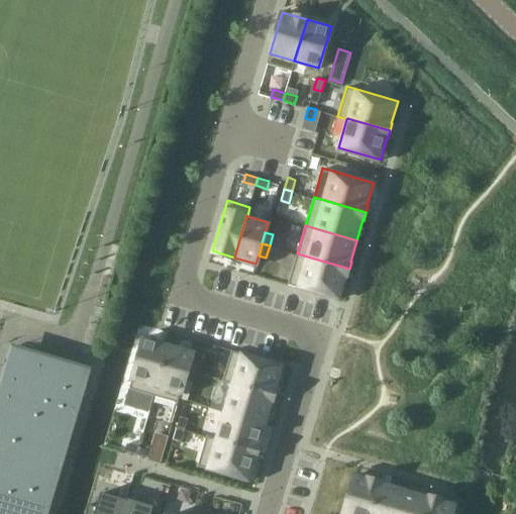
[(297,253),(289,283),(339,298),(346,276),(346,277),(349,269),(297,253)]
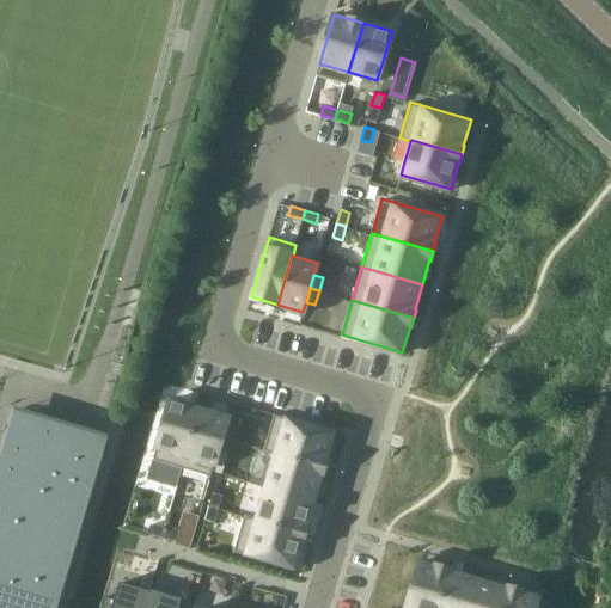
[(171,398),(153,459),(182,467),(200,406),(171,398)]
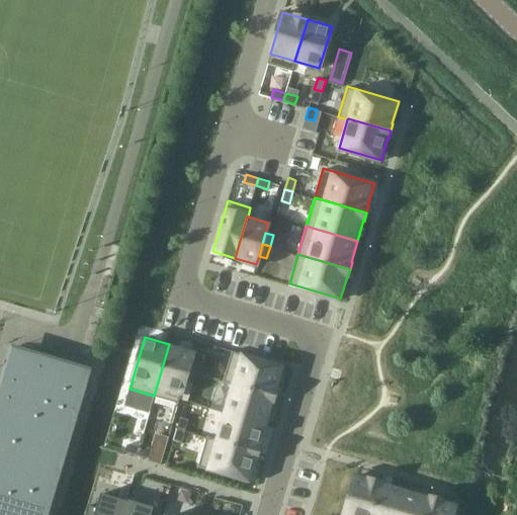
[(169,344),(154,396),(178,403),(193,351),(169,344)]
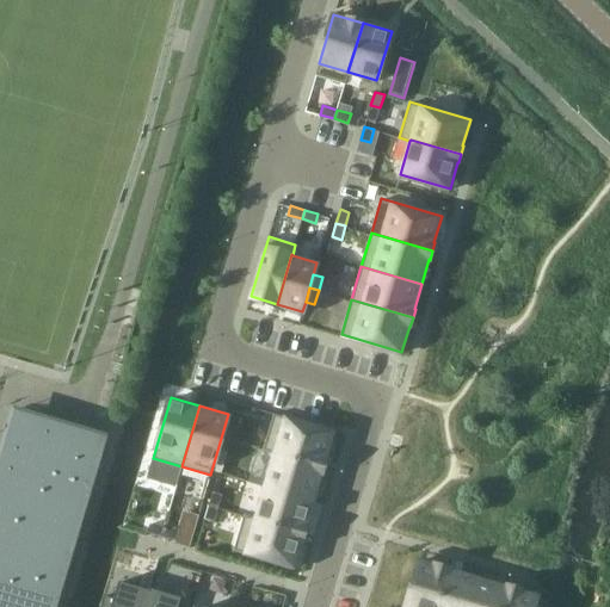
[(57,606),(109,435),(14,408),(0,457),(0,606),(57,606)]
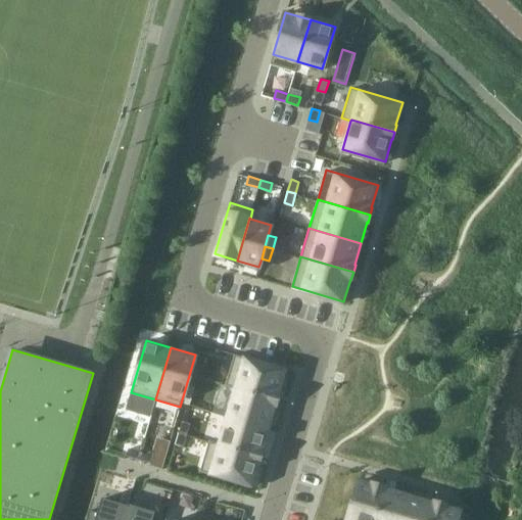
[(235,353),(226,384),(235,387),(235,386),(278,398),(281,391),(280,391),(286,369),(235,353)]
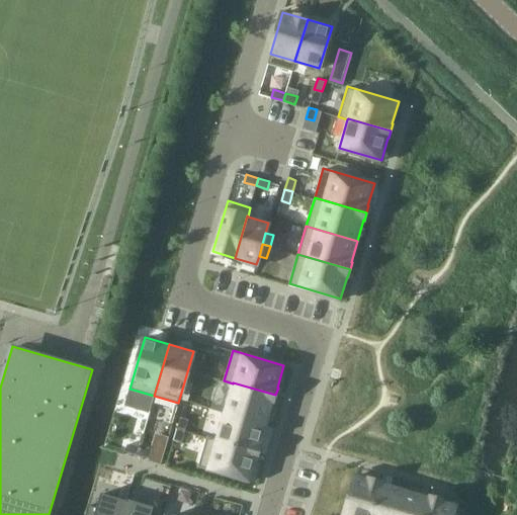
[(192,357),(189,369),(196,371),(200,360),(192,357)]
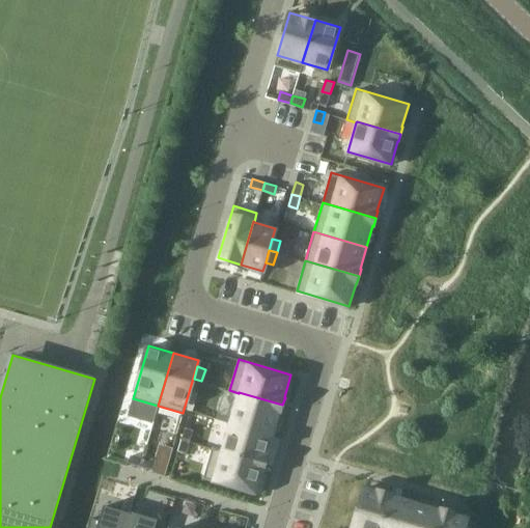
[(194,379),(190,391),(198,393),(201,381),(194,379)]
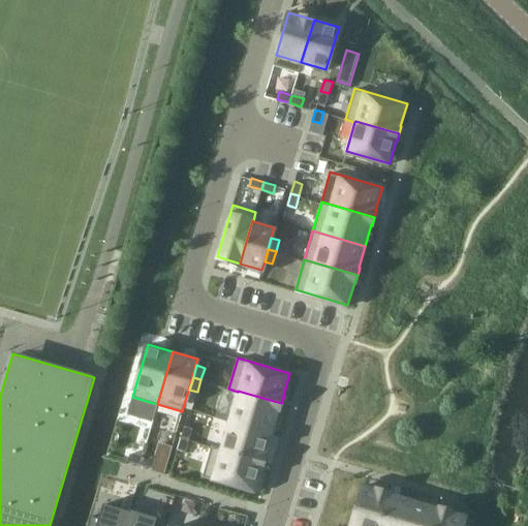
[(238,392),(229,420),(272,432),(278,410),(279,410),(281,403),(238,391),(238,392)]
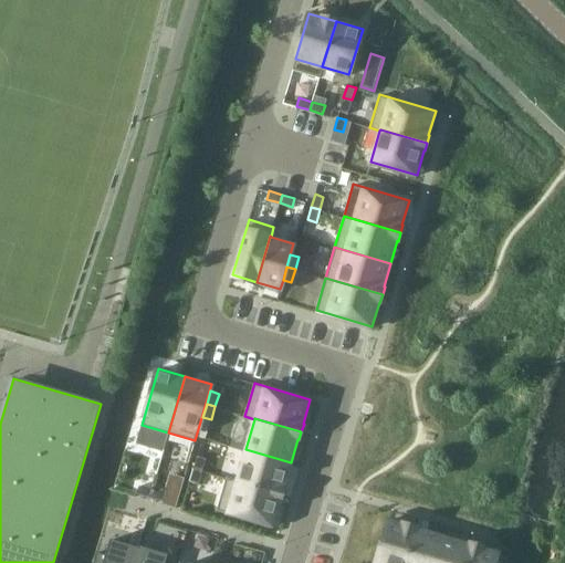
[(237,479),(237,480),(283,493),(285,486),(284,486),(291,462),(246,449),(237,479)]
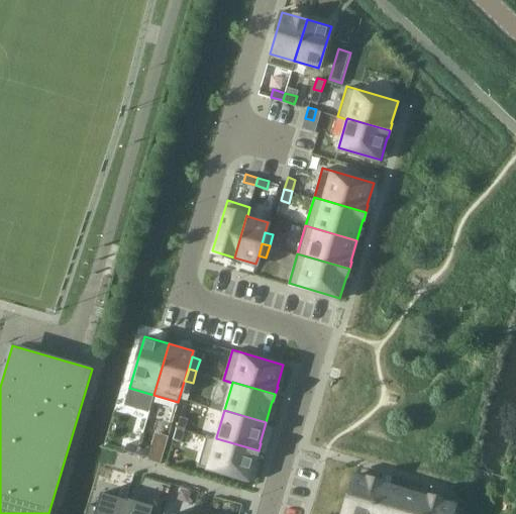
[(181,415),(177,426),(185,429),(189,417),(181,415)]
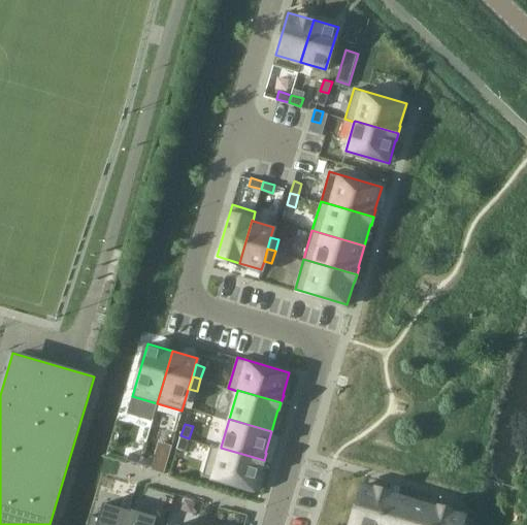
[(180,435),(177,448),(186,450),(189,438),(180,435)]
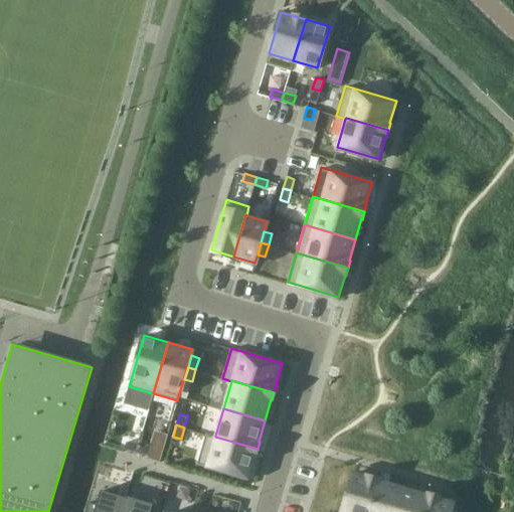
[(206,433),(197,463),(248,478),(254,456),(255,456),(258,449),(215,437),(215,436),(206,433)]
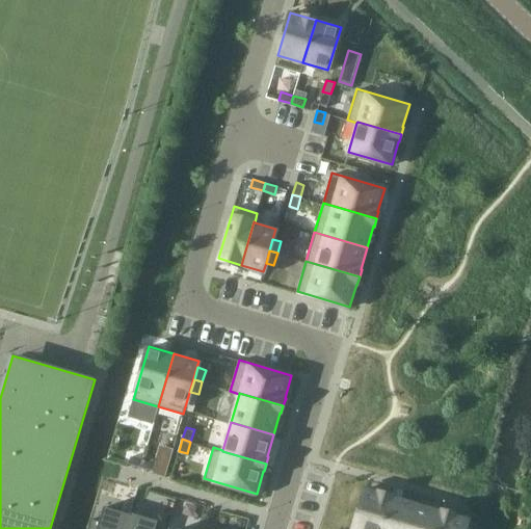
[(131,454),(129,463),(141,466),(143,458),(131,454)]
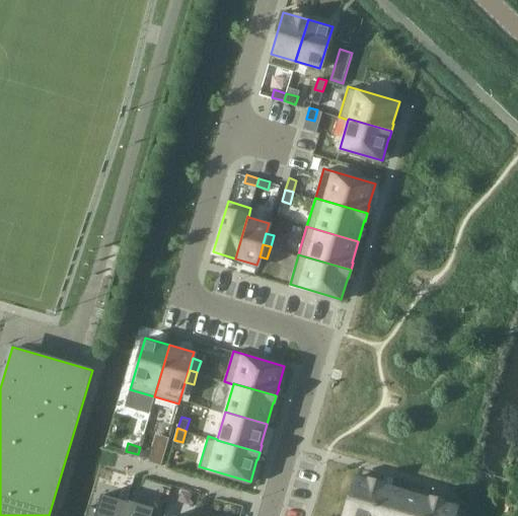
[(140,447),(138,454),(149,458),(151,450),(140,447)]
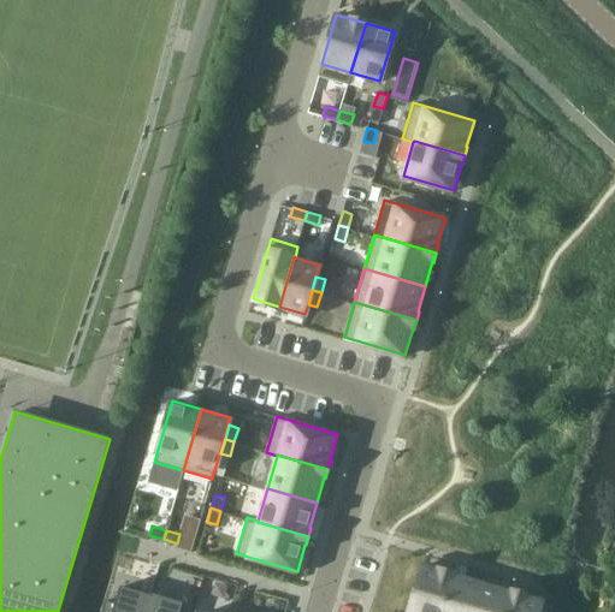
[(423,564),(408,611),(442,611),(454,572),(455,574),(455,572),(438,568),(437,569),(423,564)]
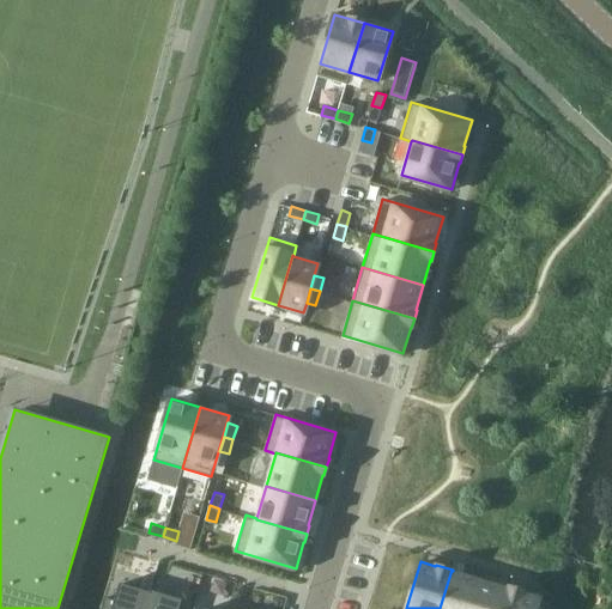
[(452,570),(440,608),(471,608),(480,579),(453,571),(452,570)]
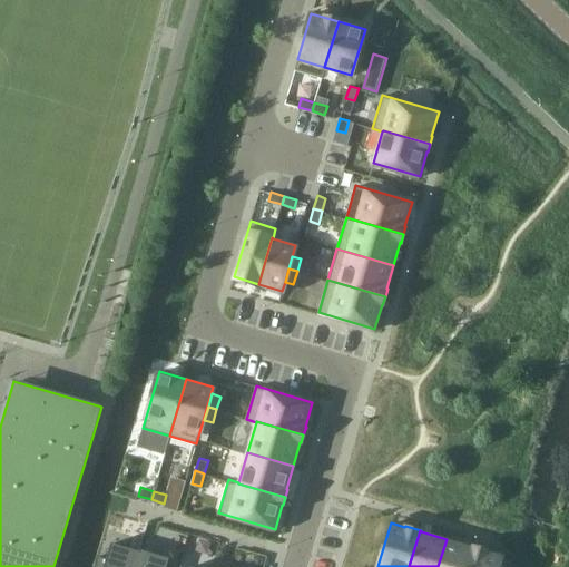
[(467,566),(473,547),(472,546),(447,539),(438,566),(467,566)]
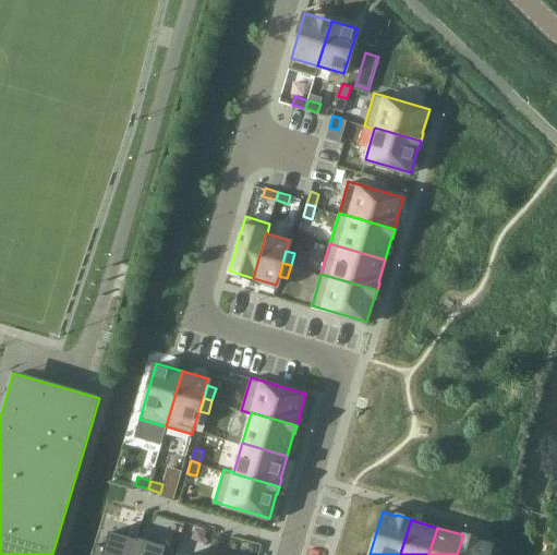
[(96,543),(92,554),(132,554),(137,540),(136,539),(109,531),(105,546),(96,543)]
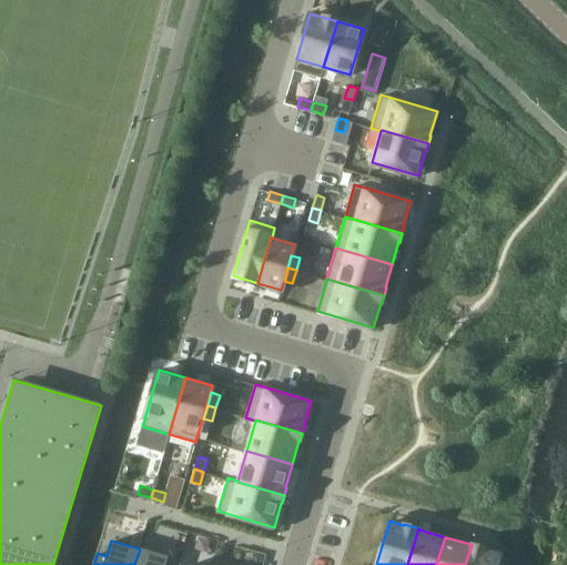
[(472,545),(465,564),(496,564),(499,553),(486,550),(487,548),(471,544),(472,545)]
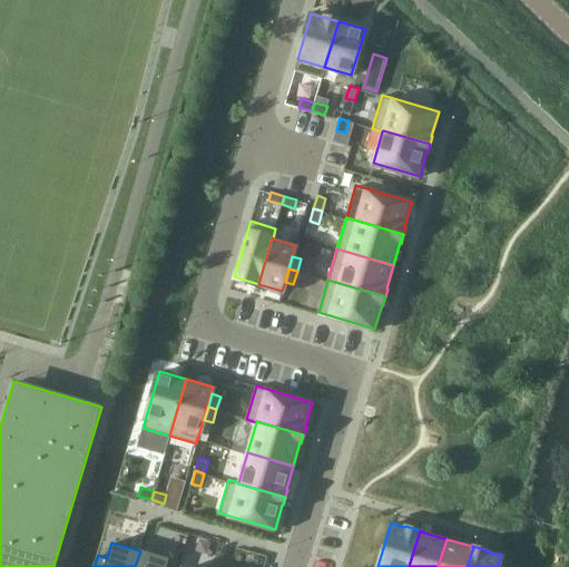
[(140,551),(135,566),(166,566),(169,557),(140,548),(139,550),(140,551)]
